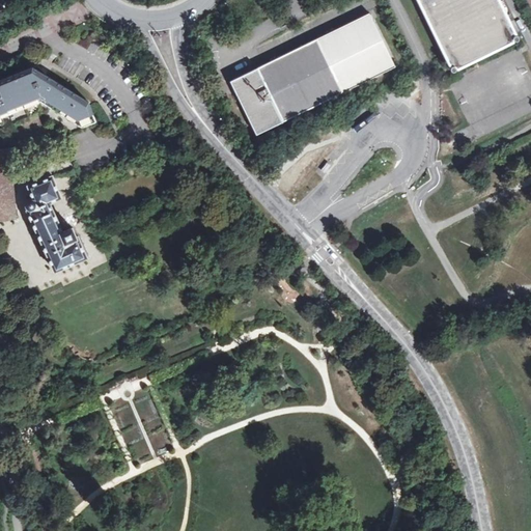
[(422,0),(454,64),(512,36),(494,0),(422,0)]
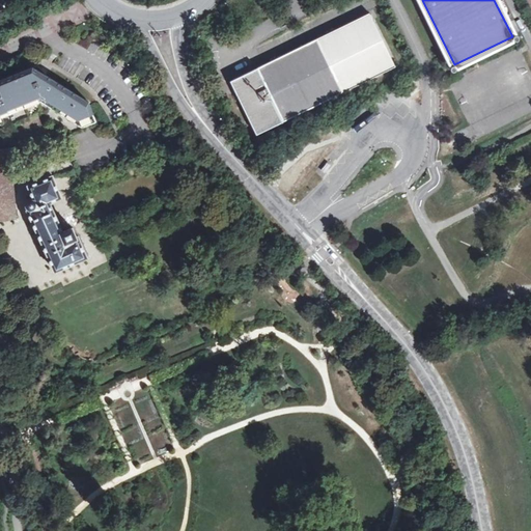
[(369,12),(230,81),(256,134),(394,67),(369,12)]
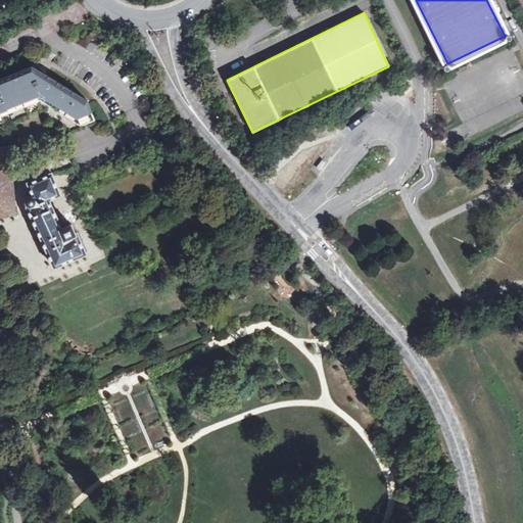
[(0,124),(39,109),(77,132),(96,125),(87,101),(85,102),(83,98),(42,73),(33,66),(28,69),(27,67),(0,78),(0,124)]
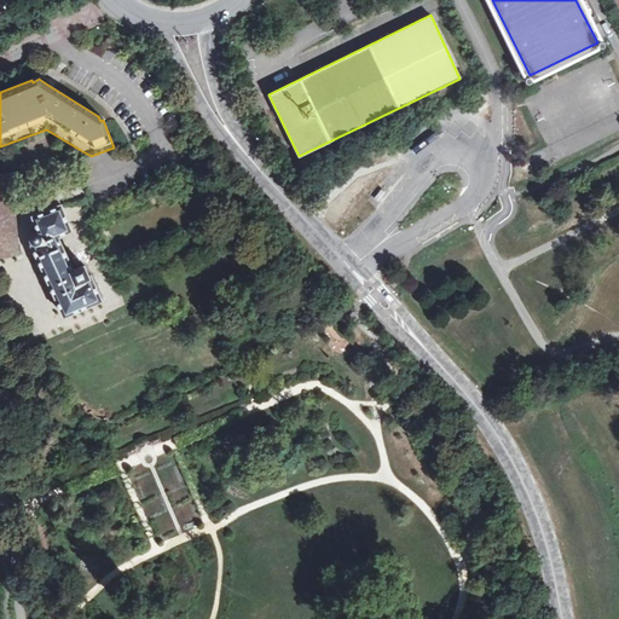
[(13,225),(9,174),(0,174),(0,254),(16,252),(13,225)]
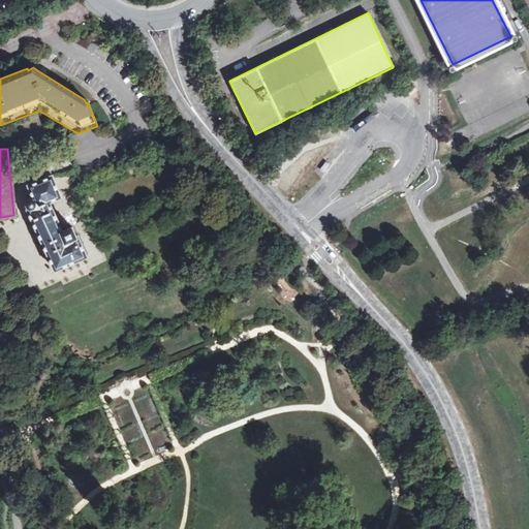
[(327,161),(320,169),(324,173),(331,164),(327,161)]
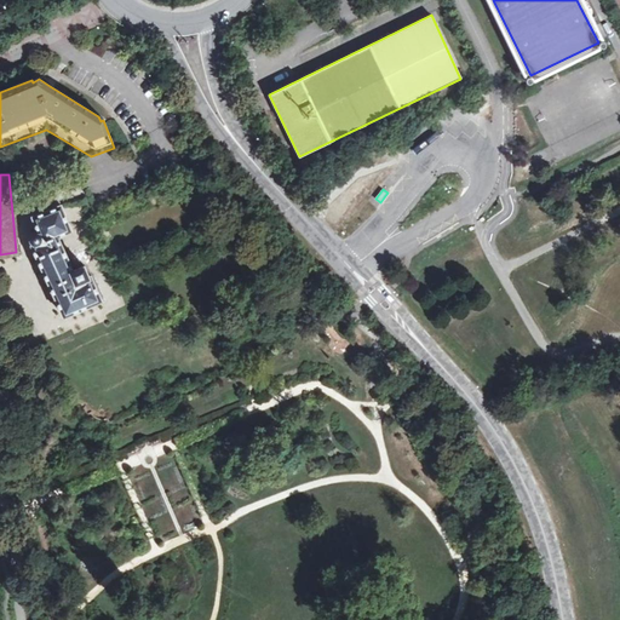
[(35,245),(33,246),(64,316),(101,300),(90,275),(87,276),(82,267),(72,271),(57,236),(72,230),(61,205),(33,216),(39,233),(34,233),(32,236),(32,237),(30,241),(32,241),(32,242),(33,244),(35,245)]
